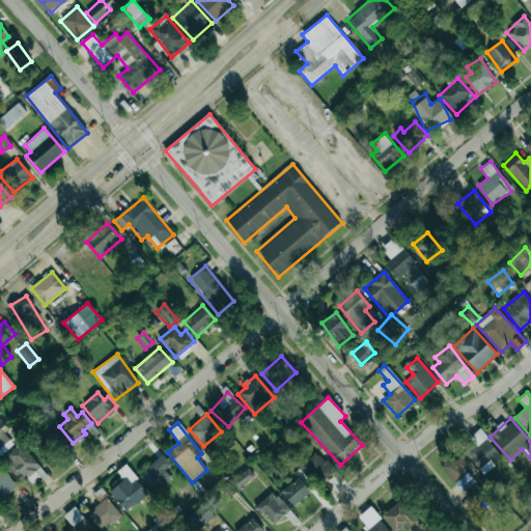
[(469,439),(474,444),(464,453),(484,475),(503,456),(478,429),(469,439)]
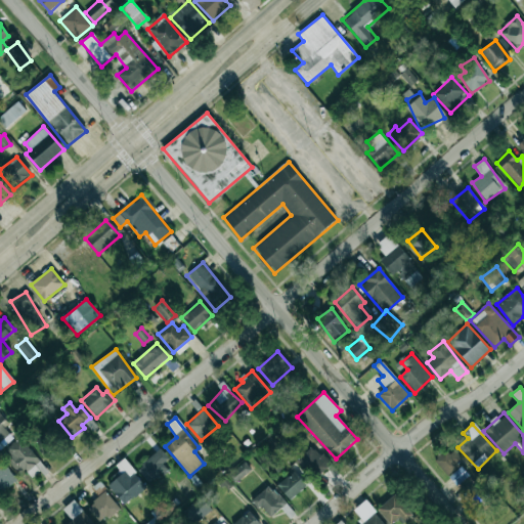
[(0,441),(8,432),(0,425),(0,441)]
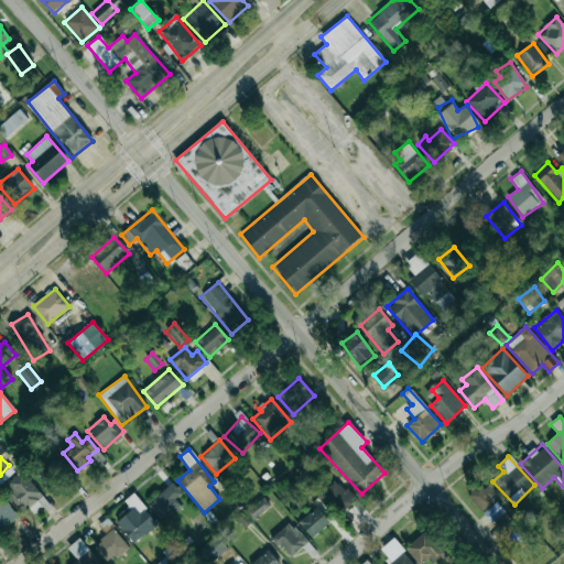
[(57,469),(43,469),(42,485),(57,486),(57,469)]
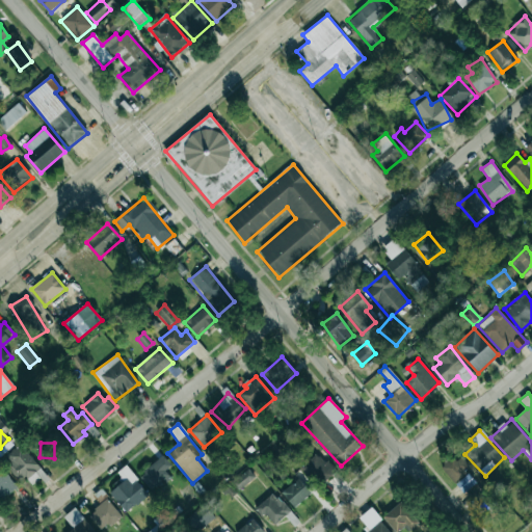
[(19,477),(22,474),(32,485),(45,474),(19,446),(2,459),(19,477)]
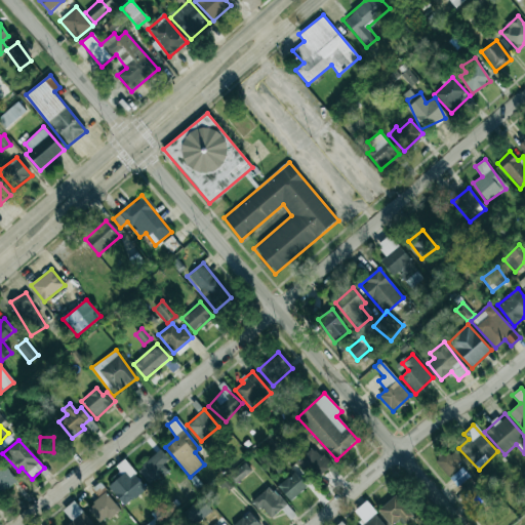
[(296,462),(314,481),(331,465),(314,446),(296,462)]
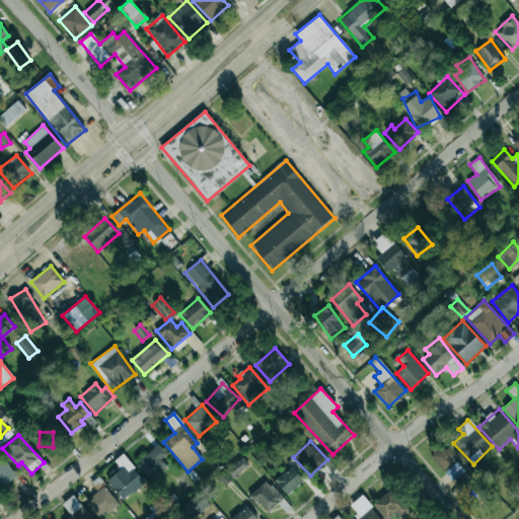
[(431,458),(443,470),(459,455),(447,443),(431,458)]
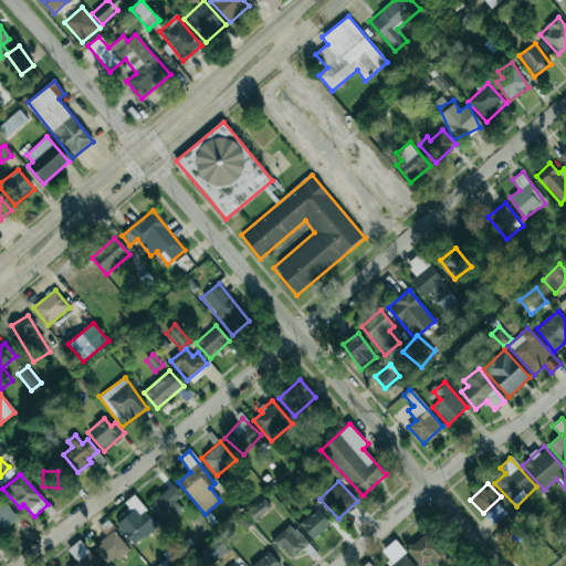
[(176,501),(182,495),(174,484),(147,506),(161,524),(181,507),(176,501)]
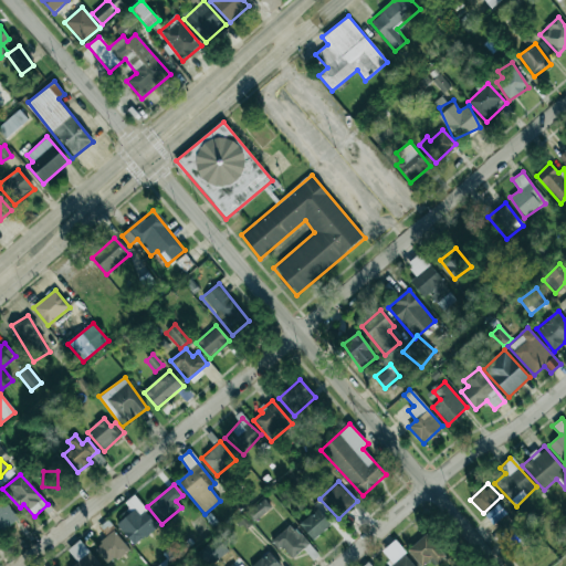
[(124,502),(130,511),(115,522),(133,546),(154,531),(149,525),(154,521),(134,495),(124,502)]
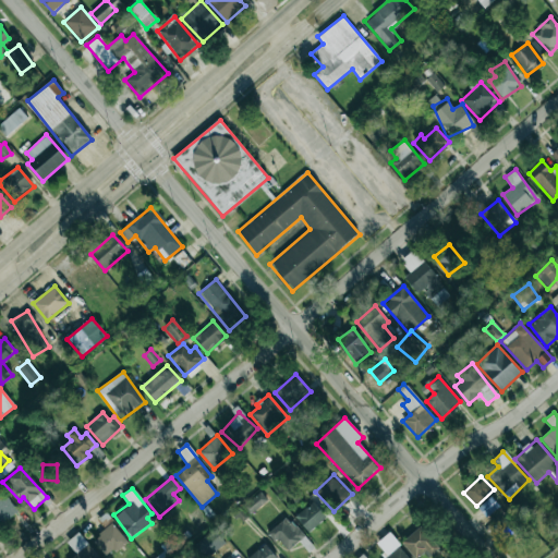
[(0,493),(0,525),(17,511),(2,492),(0,493)]
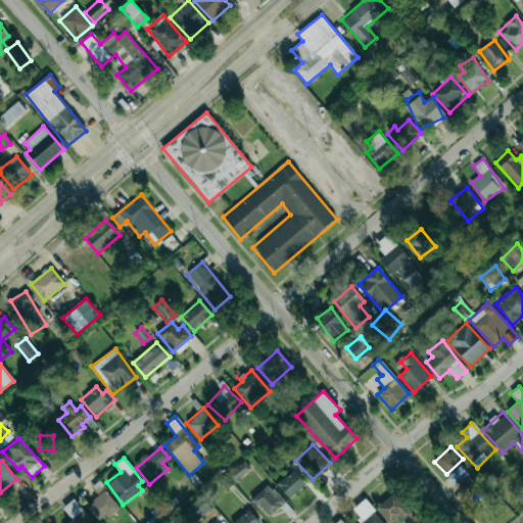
[(228,473),(234,482),(251,470),(244,461),(228,473)]
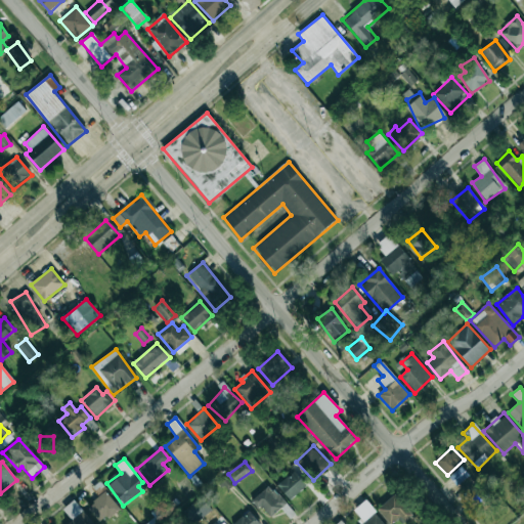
[(448,476),(455,486),(469,477),(462,467),(448,476)]
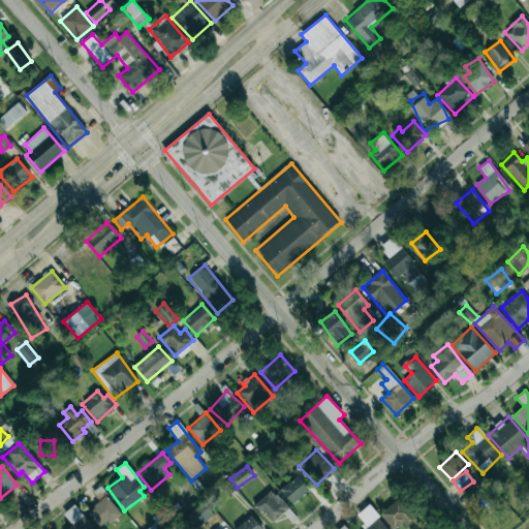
[(293,504),(309,490),(296,475),(280,491),(293,504)]
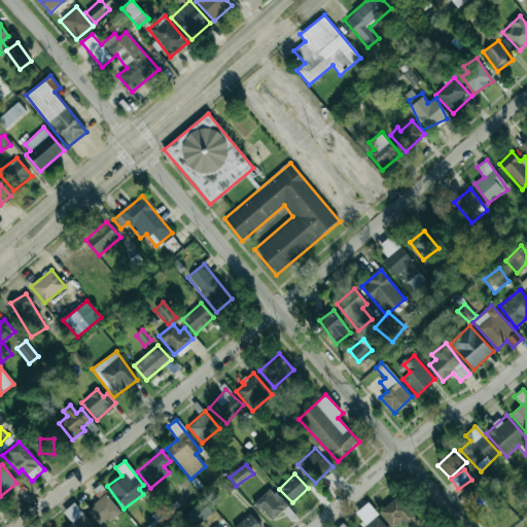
[(254,502),(271,522),(287,507),(271,489),(254,502)]
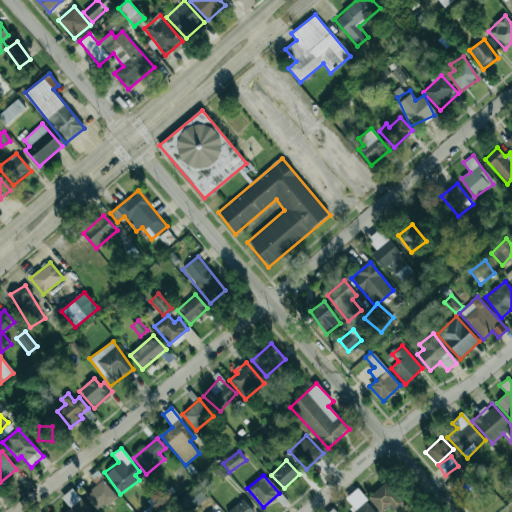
[(85,493),(95,511),(116,499),(105,481),(85,493)]
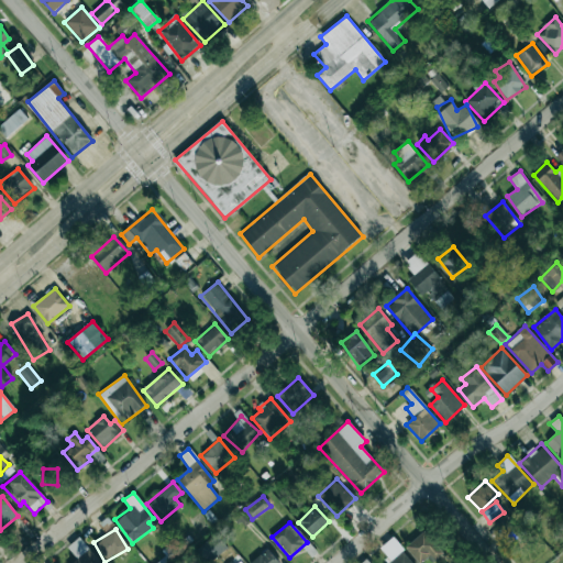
[(443,552),(423,531),(405,548),(418,562),(419,562),(427,556),(432,562),(443,552)]
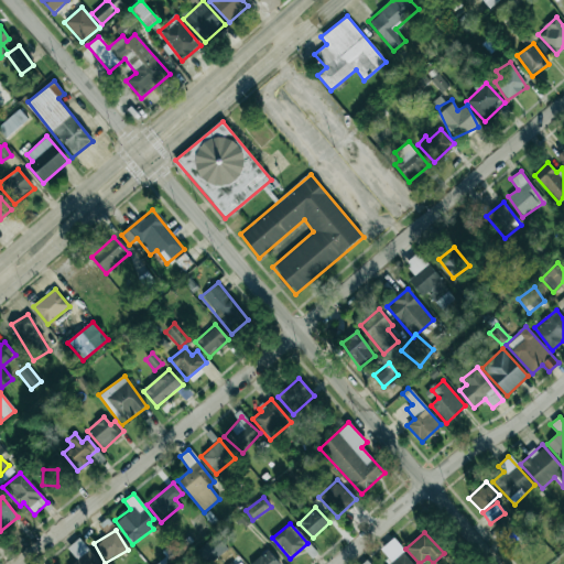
[(207,563),(228,550),(217,535),(197,550),(207,563)]
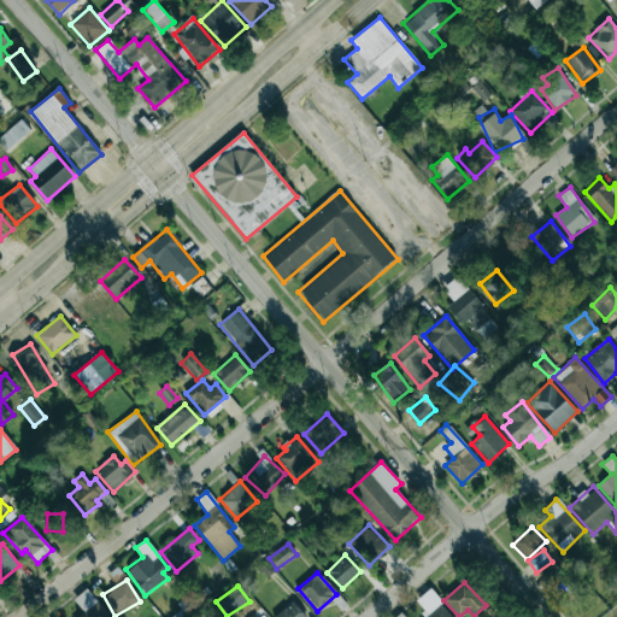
[(103,616),(107,615),(87,588),(74,599),(84,613),(78,616),(103,616)]
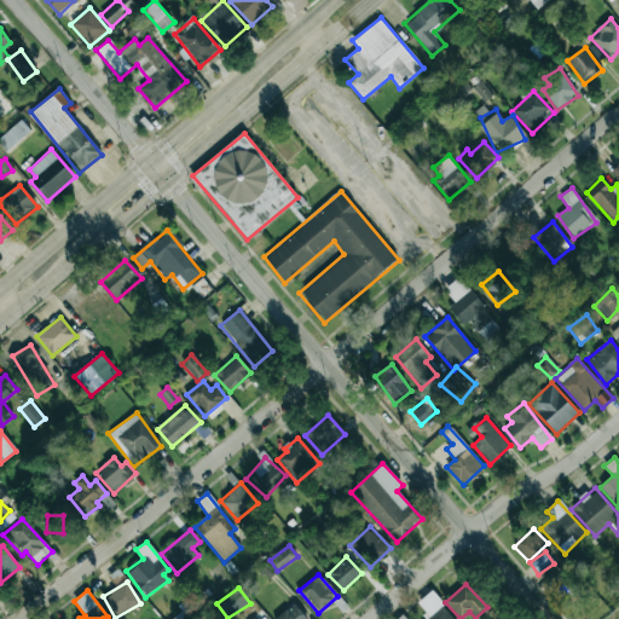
[(452,618),(429,591),(416,603),(429,618),(452,618)]
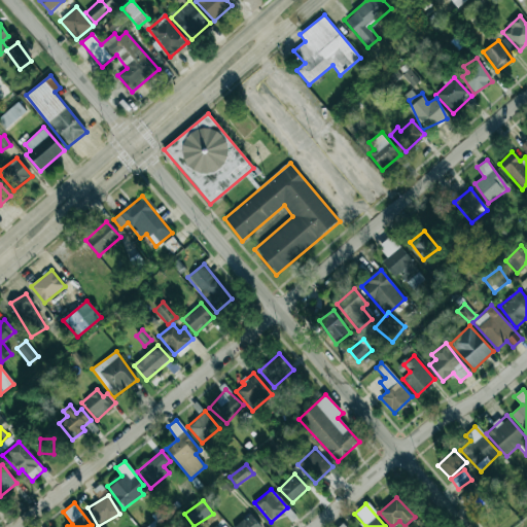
[(261,526),(250,514),(235,526),(261,526)]
